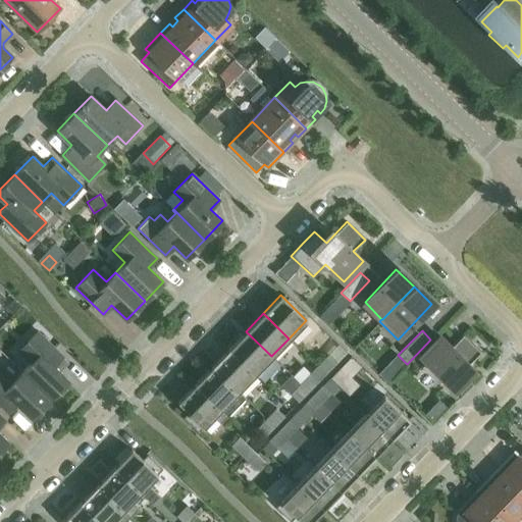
[(37,331),(28,342),(18,351),(31,362),(21,371),(50,399),(67,379),(54,366),(62,357),(37,331)]
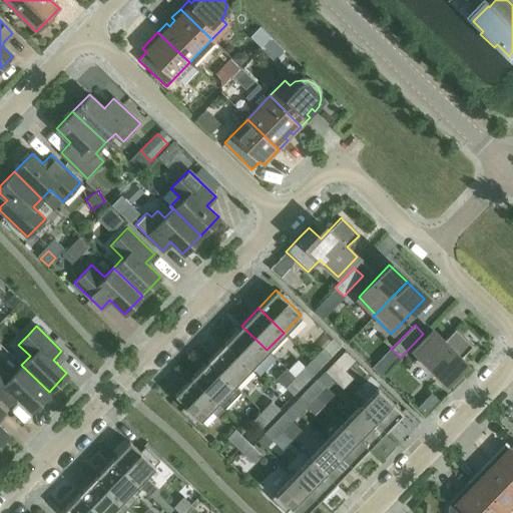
[(267,350),(241,326),(224,343),(250,368),(267,350)]
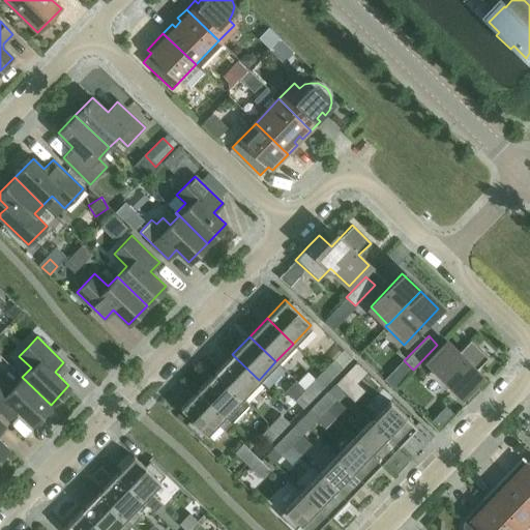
[(468,402),(479,390),(468,379),(489,357),(470,340),(459,352),(448,342),(428,362),(468,402)]
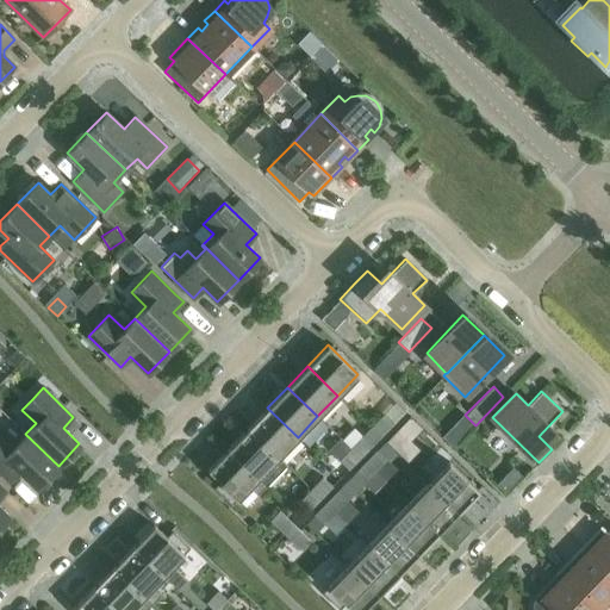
[(298,437),(267,408),(247,428),(278,458),(298,437)]
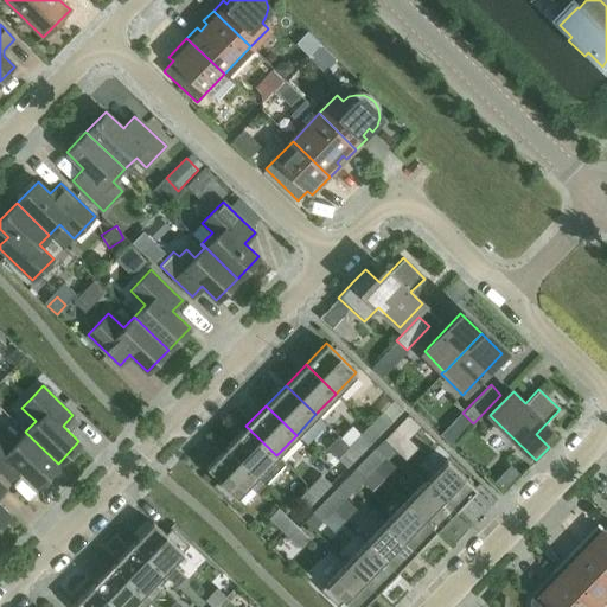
[(390,422),(381,413),(369,426),(378,435),(390,422)]
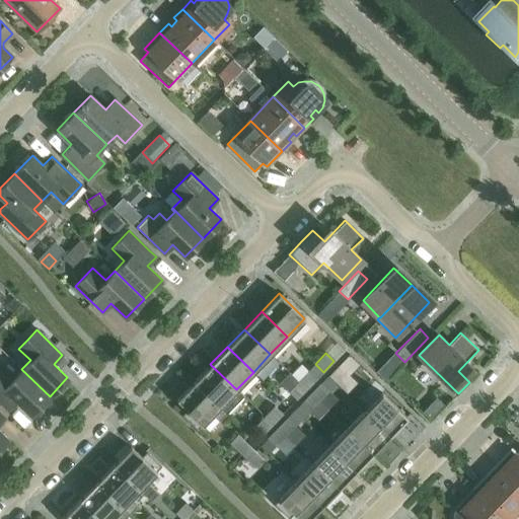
[(210,364),(194,381),(226,414),(243,396),(236,389),(210,364)]
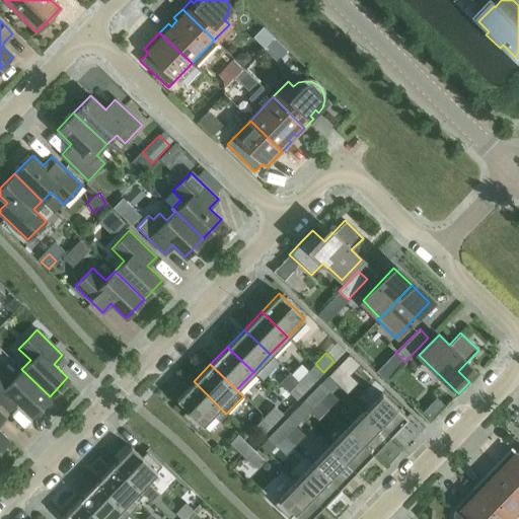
[(327,375),(336,383),(346,373),(338,365),(327,375)]
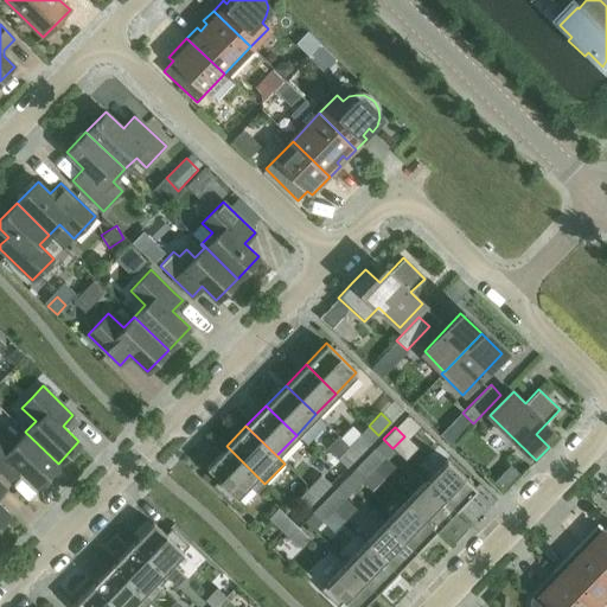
[(58,464),(25,432),(14,442),(1,429),(0,429),(0,470),(10,480),(20,470),(37,485),(58,464)]
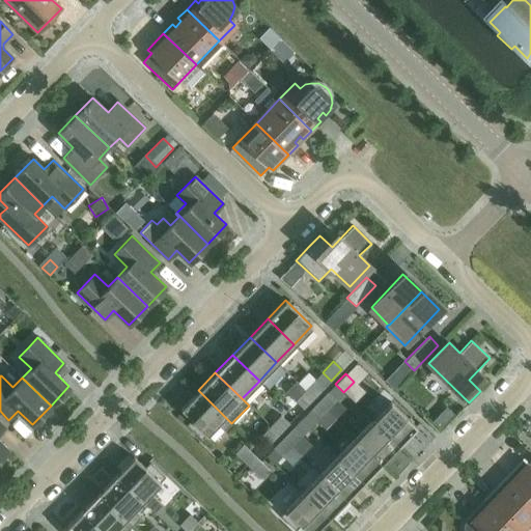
[(305,390),(313,398),(324,388),(315,380),(305,390)]
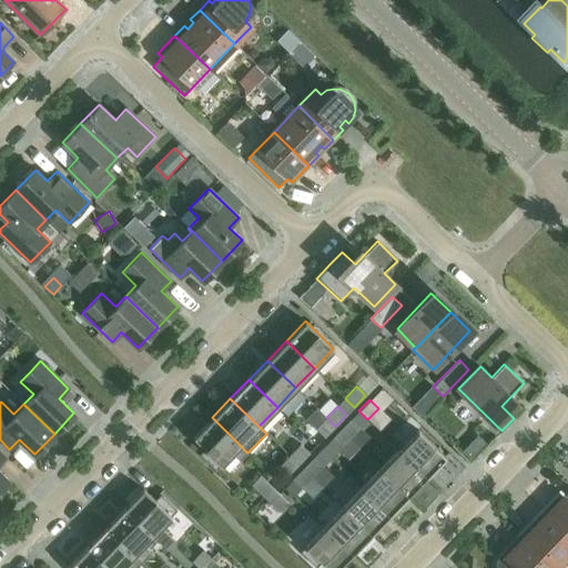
[(247,453),(212,417),(193,437),(204,448),(199,454),(215,470),(232,453),(240,460),(247,453)]
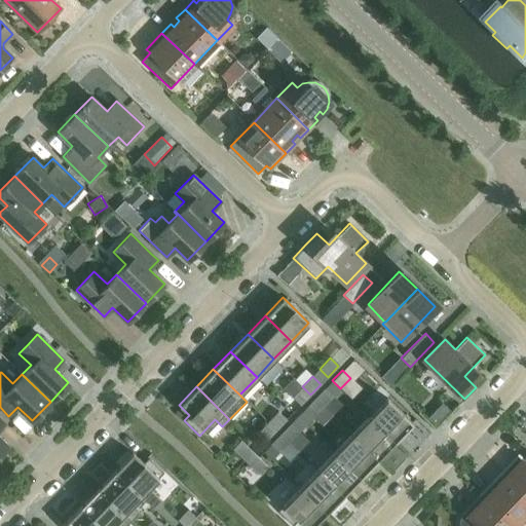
[(310,395),(302,386),(292,397),(301,405),(310,395)]
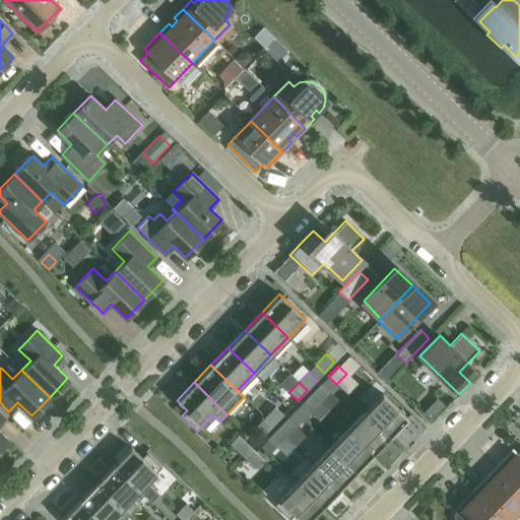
[(321,383),(311,394),(319,401),(329,391),(321,383)]
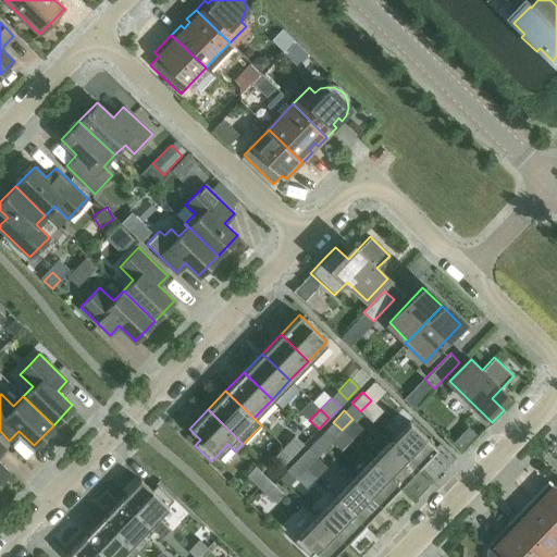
[(391,441),(418,468),(437,448),(409,421),(391,441)]
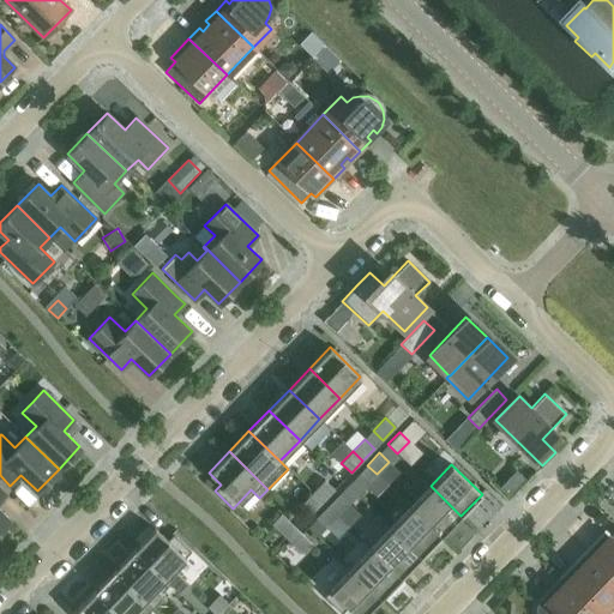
[(377,474),(367,465),(355,477),(365,487),(377,474)]
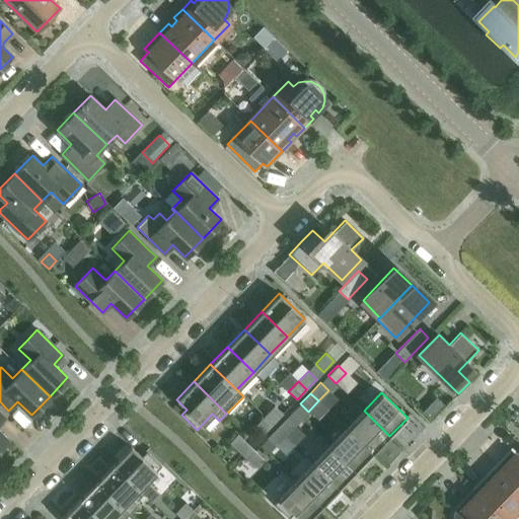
[(430,393),(423,410),(433,414),(440,397),(430,393)]
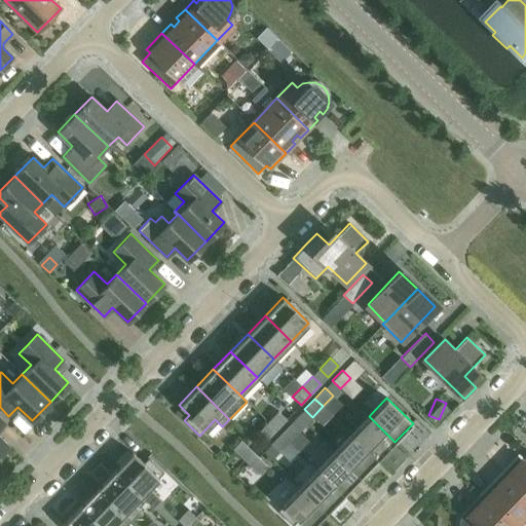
[(268,422),(276,430),(287,419),(278,411),(268,422)]
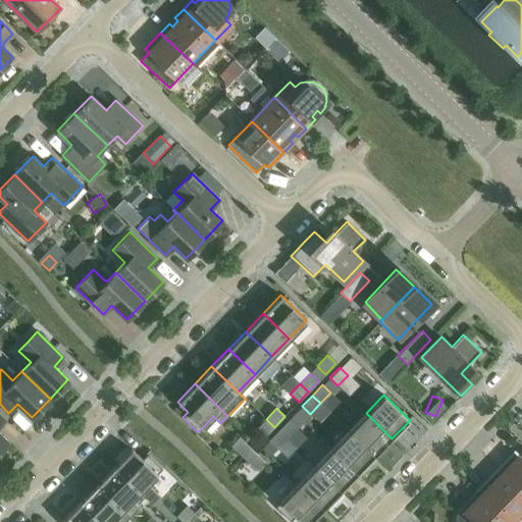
[(366,413),(349,431),(375,456),(392,438),(366,413)]
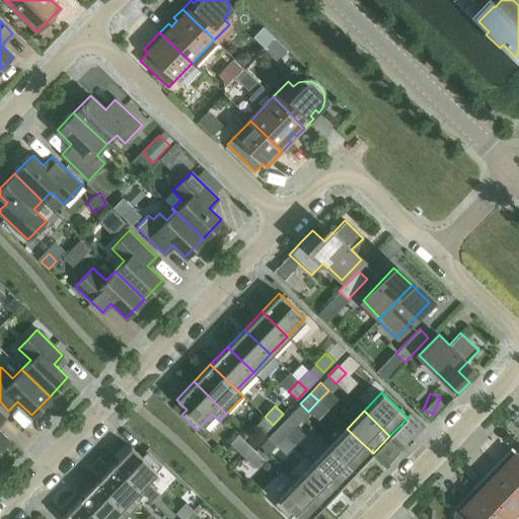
[(273,425),(265,417),(254,427),(263,435),(273,425)]
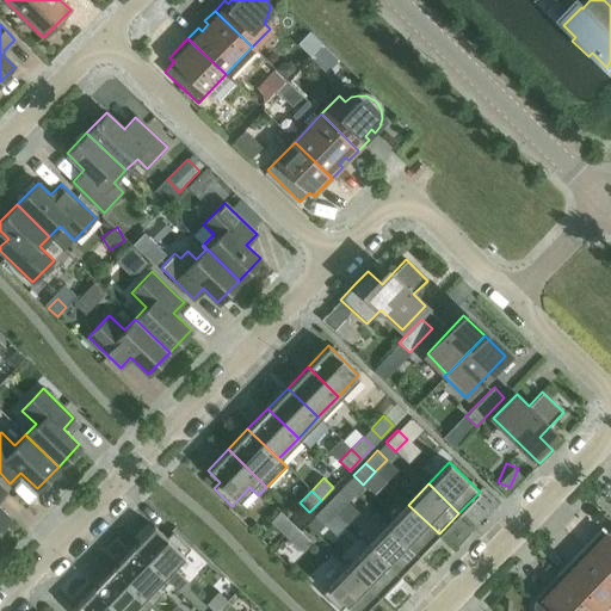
[(338,492),(326,504),(335,513),(347,501),(338,492)]
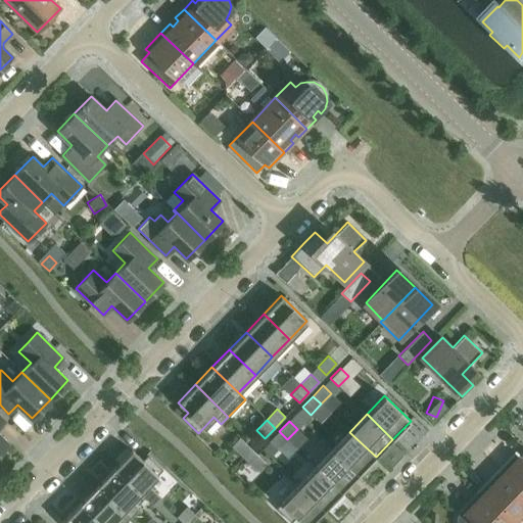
[(287,439),(279,431),(269,441),(277,449),(287,439)]
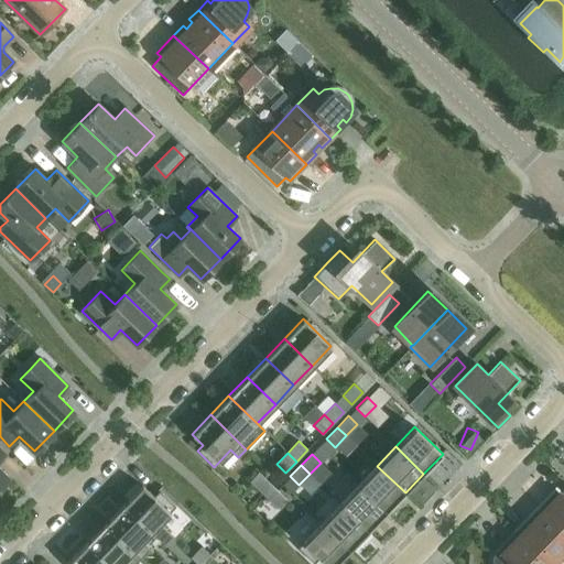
[(377,466),(358,485),(387,512),(405,492),(377,466)]
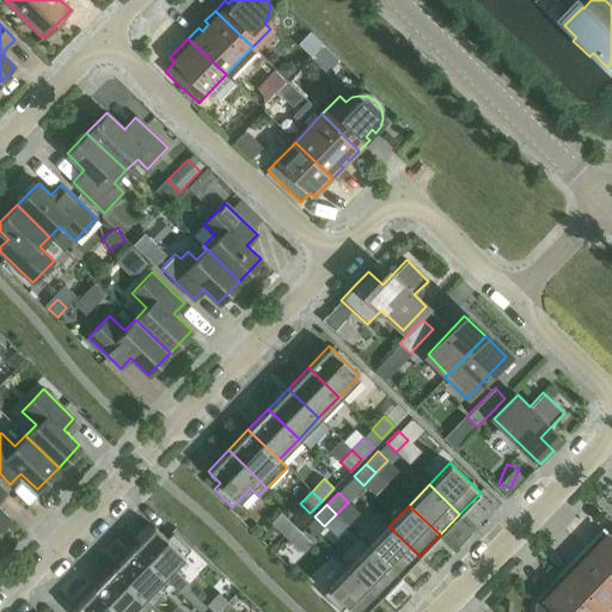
[(288,539),(298,530),(280,512),(270,522),(288,539)]
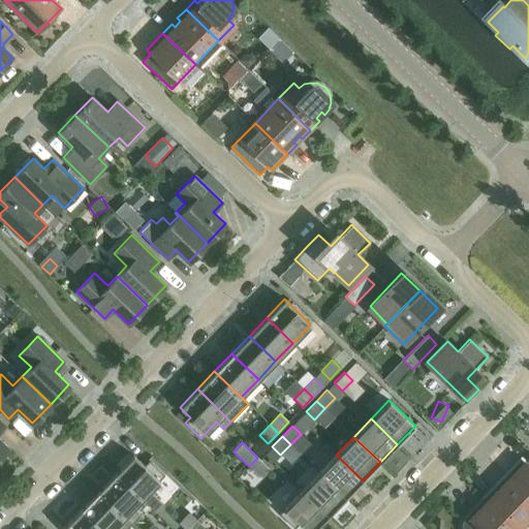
[(116,473),(142,499),(164,475),(149,460),(144,465),(133,455),(116,473)]
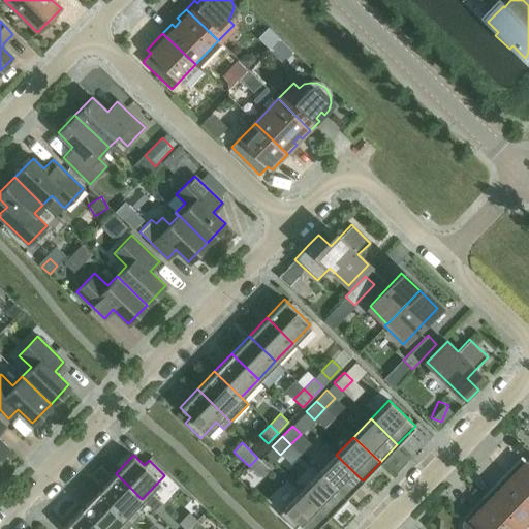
[(336,455),(319,472),(345,498),(363,480),(336,455)]
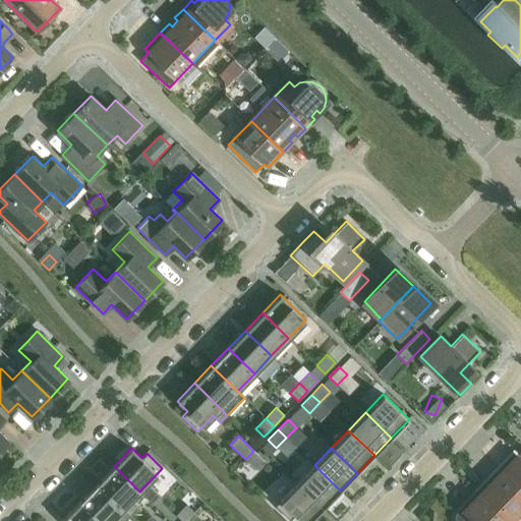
[(264,460),(253,451),(245,459),(255,469),(264,460)]
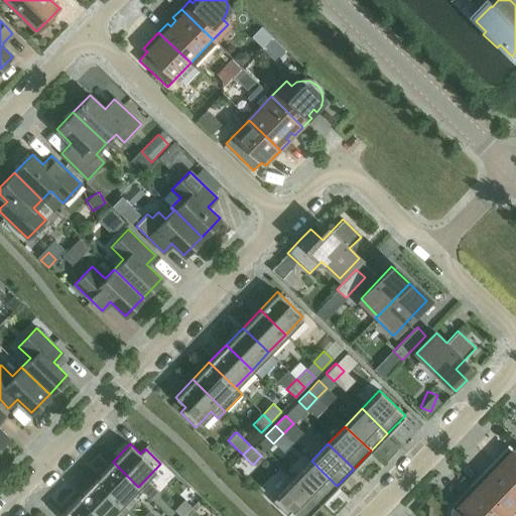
[(502,455),(493,464),(515,485),(515,447),(506,459),(502,455)]
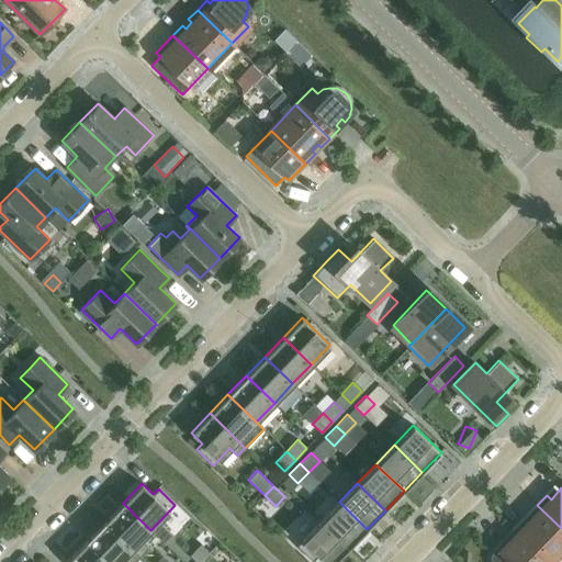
[(367,529),(339,502),(321,520),(349,548),(367,529)]
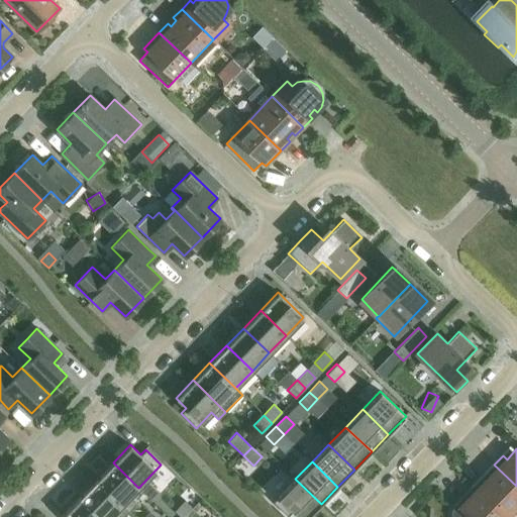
[(138,488),(113,462),(96,480),(121,505),(128,512),(136,504),(129,498),(138,488)]
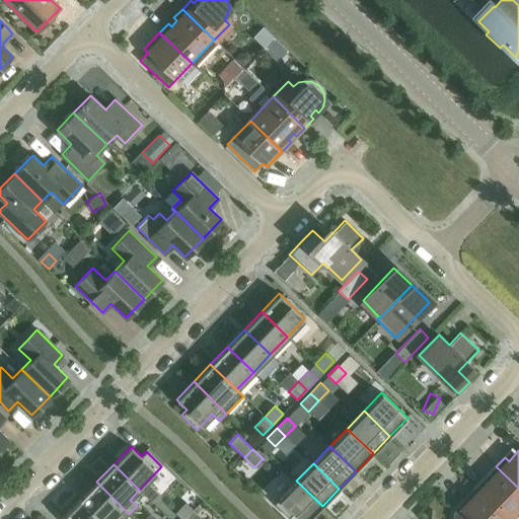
[(506,518),(518,506),(518,488),(496,466),(487,475),(490,478),(485,484),(482,480),(473,490),(503,518),(506,518)]
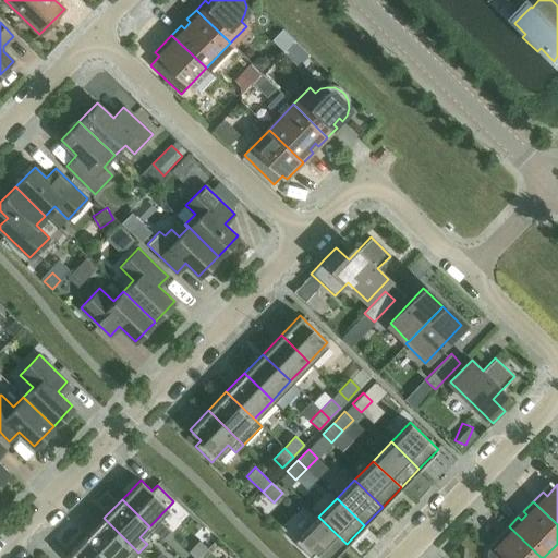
[(332,557),(347,544),(318,517),(294,542),(310,557),(311,557),(316,553),(322,557),(332,557)]
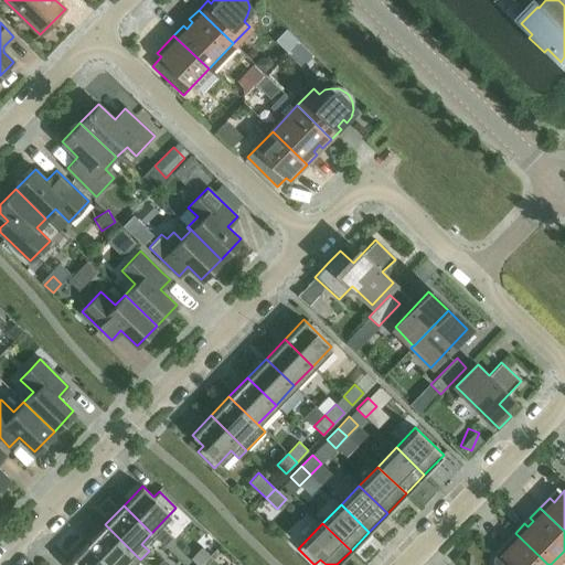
[(119,564),(132,552),(105,524),(86,544),(108,564),(119,564)]
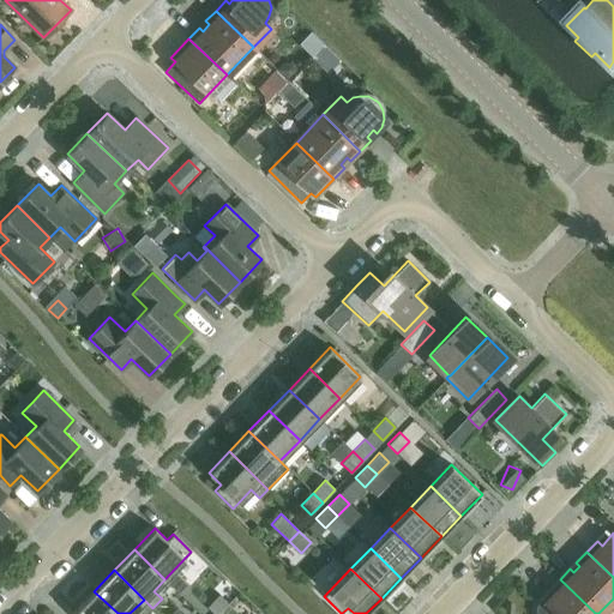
[(595,613),(560,579),(549,590),(553,593),(547,600),(543,596),(539,602),(536,611),(536,613),(595,613)]
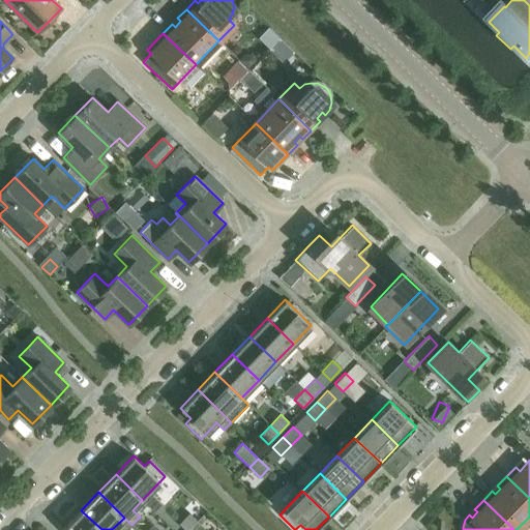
[(101,529),(81,510),(63,529),(64,529),(101,529)]
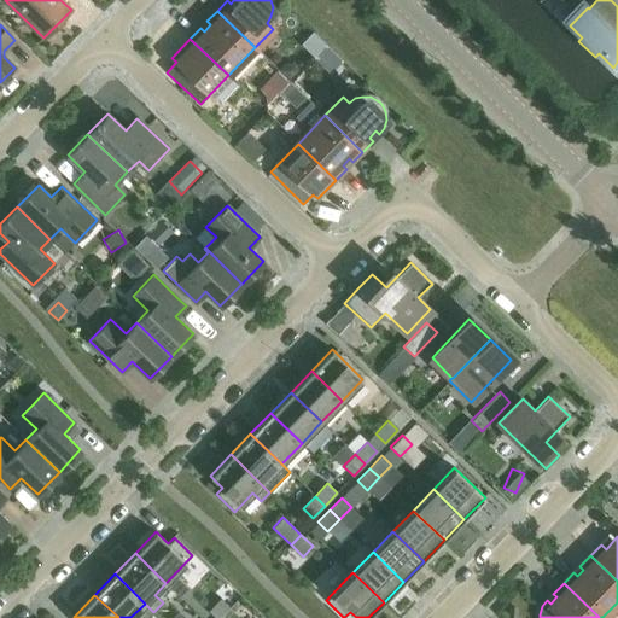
[(220,617),(229,608),(220,599),(208,611),(215,617),(220,617)]
